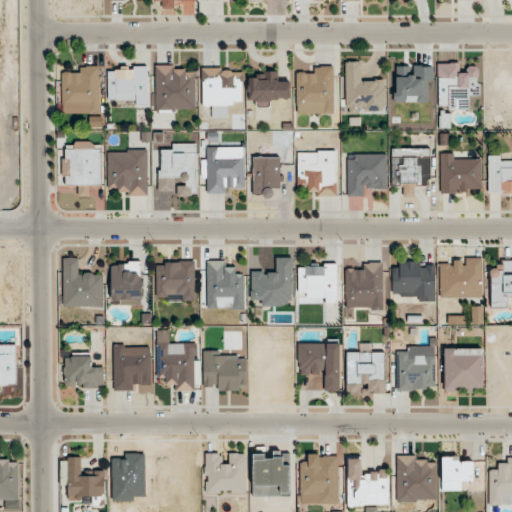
[(152,0),(153,1),(163,0),(163,8),(175,8),(175,0),(152,0)]
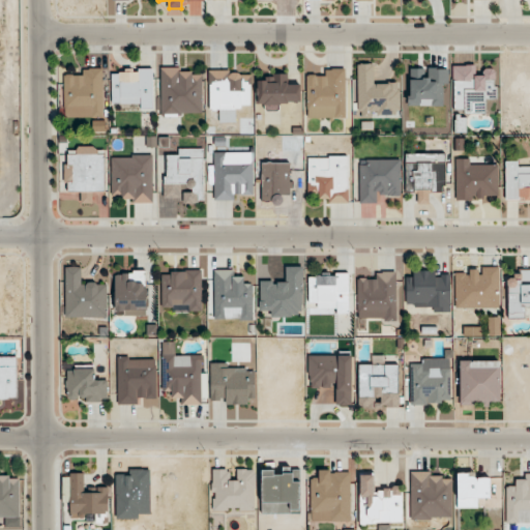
[(357,64),(357,115),(399,115),(399,84),(377,84),(377,64),(357,64)]
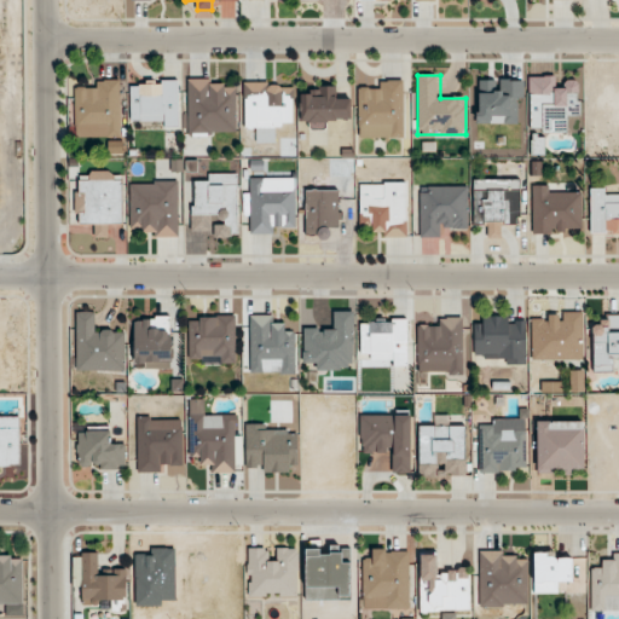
[(186,79),(186,133),(236,133),(236,90),(224,90),(224,79),(186,79)]
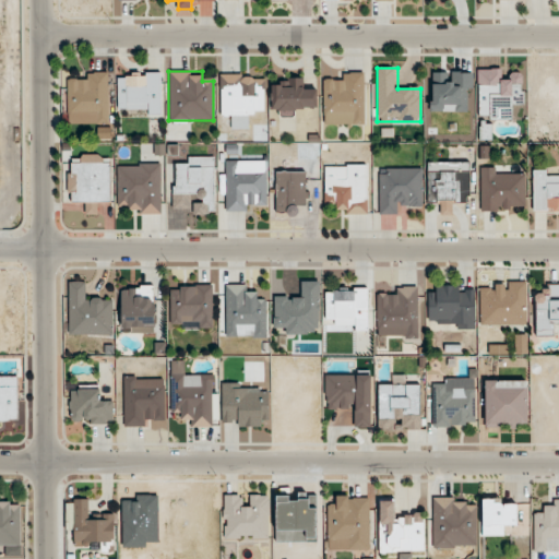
[(109,125),(109,72),(86,72),(86,81),(67,81),(67,125),(109,125)]
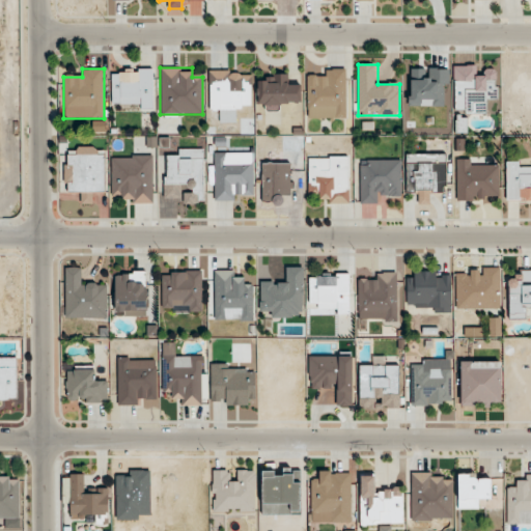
[(152,70),(112,70),(112,108),(152,108),(152,70)]
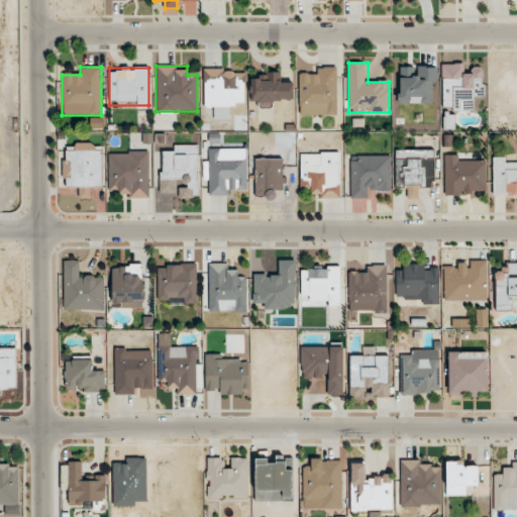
[(203,107),(244,107),(244,68),(203,68),(203,107)]
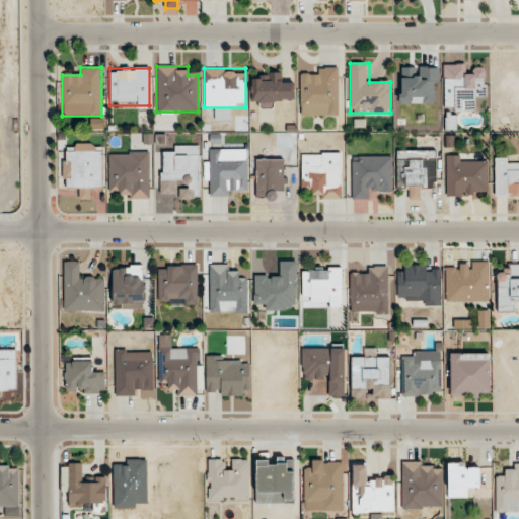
[(338,70),(300,70),(300,116),(338,116),(338,70)]
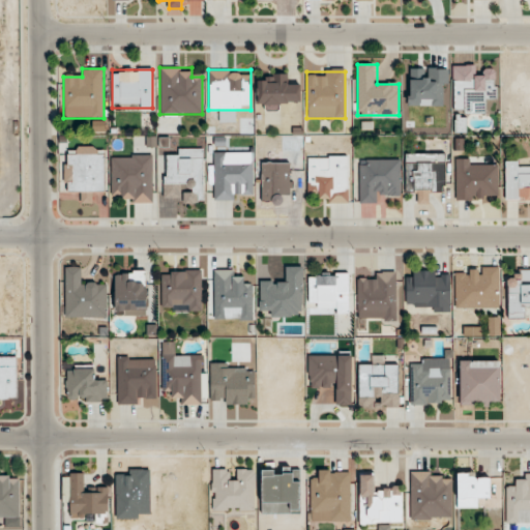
[(289,84),(290,74),(266,74),(266,83),(257,83),(256,106),(300,107),(301,84),(289,84)]
